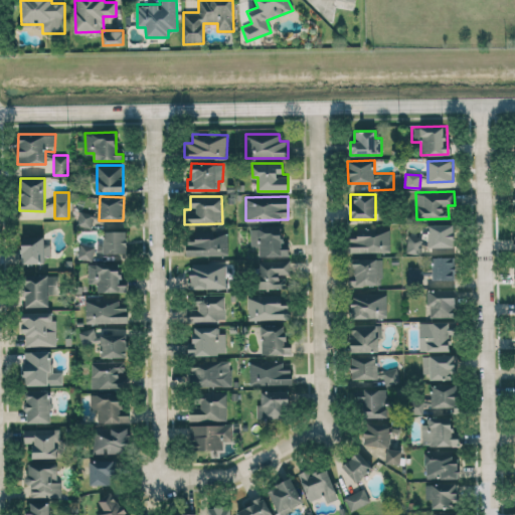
[(79,210),(76,225),(93,227),(96,213),(79,210)]
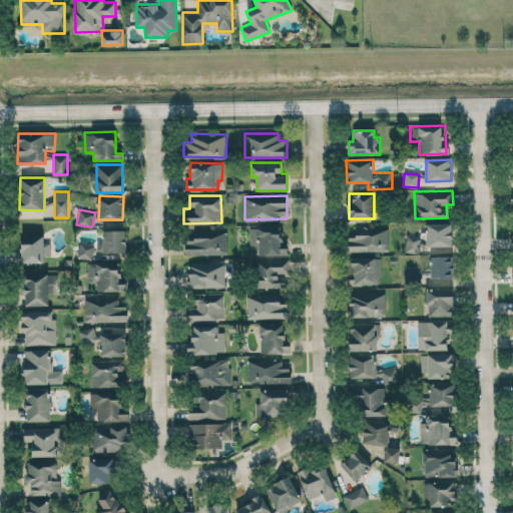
[(452,245),(453,223),(427,223),(427,245),(452,245)]
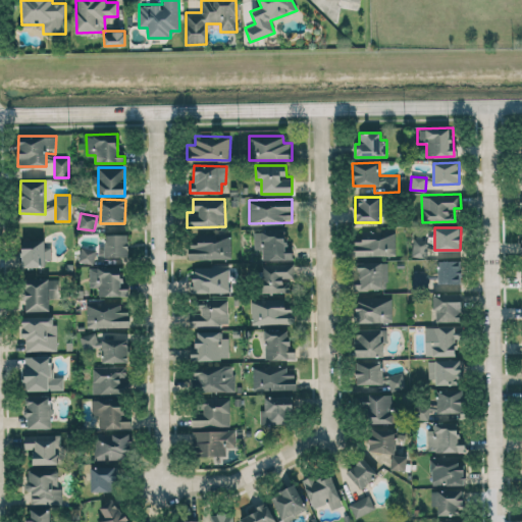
[(293,259),(293,252),(286,252),(286,229),(254,230),(254,249),(262,249),(262,260),(293,259)]
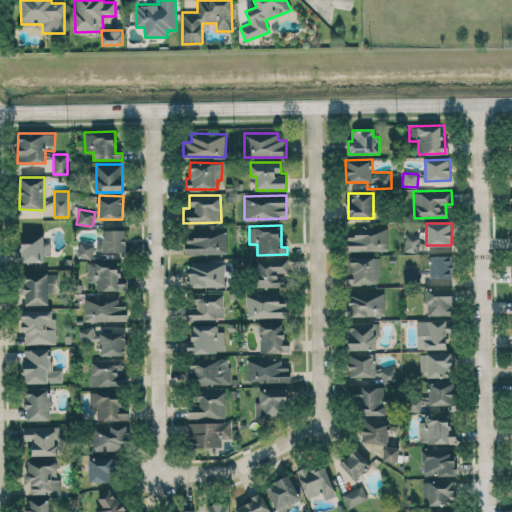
[(388,250),(388,226),(355,227),(355,235),(346,235),(346,251),(388,250)]
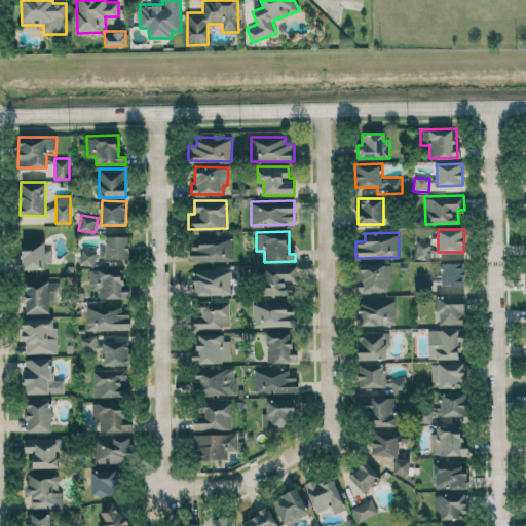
[(107,236),(107,247),(99,247),(100,259),(129,258),(128,235),(107,236)]
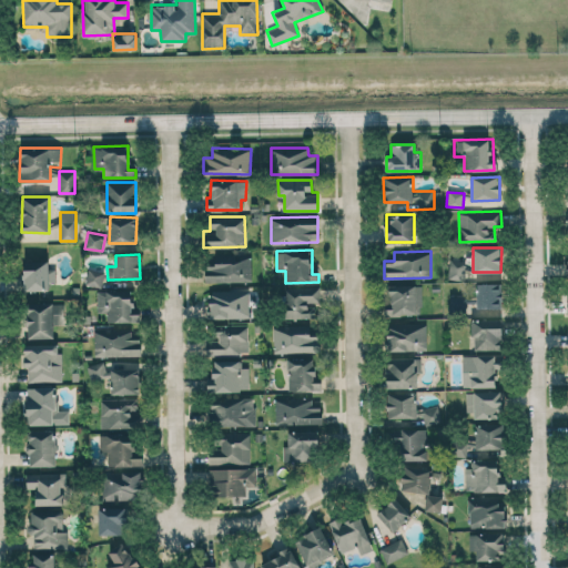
[(204,266),(205,283),(252,281),(251,254),(214,255),(215,266),(204,266)]
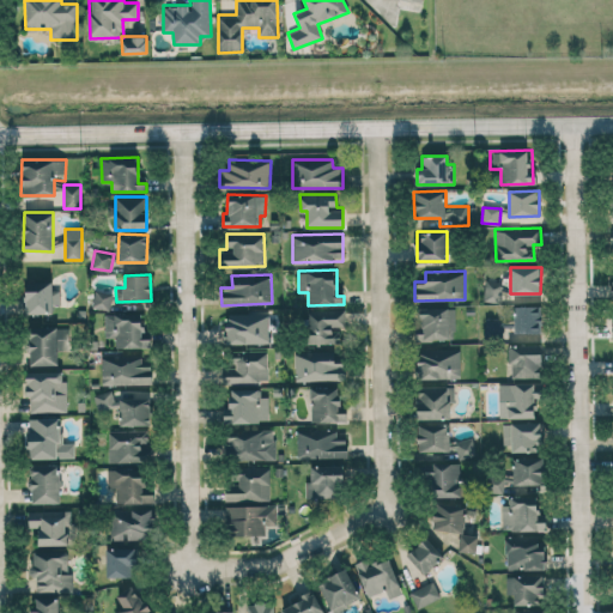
[(53,280),(25,281),(25,314),(53,313),(53,280)]
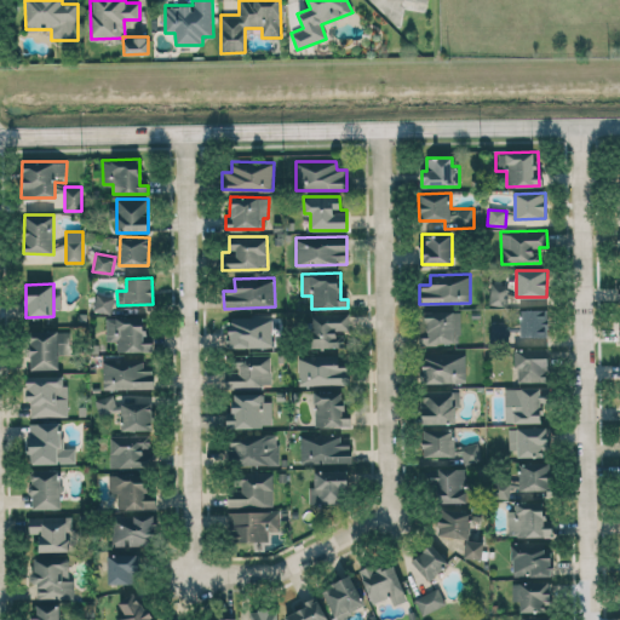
[(491,286),(489,304),(509,305),(509,286),(491,286)]
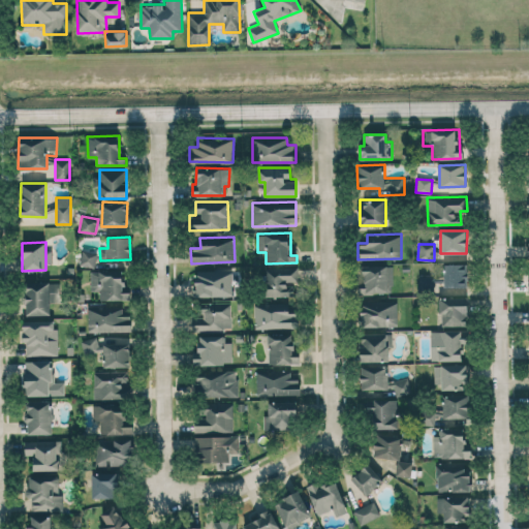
[(95,267),(97,253),(82,251),(80,266),(95,267)]
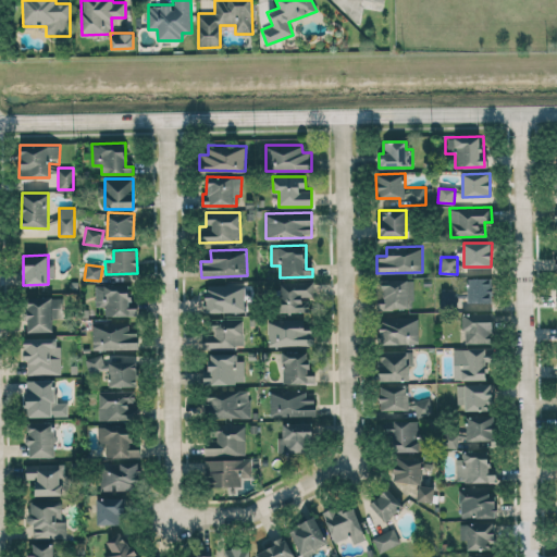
[(412,280),(382,281),(382,302),(378,302),(378,309),(413,308),(412,280)]
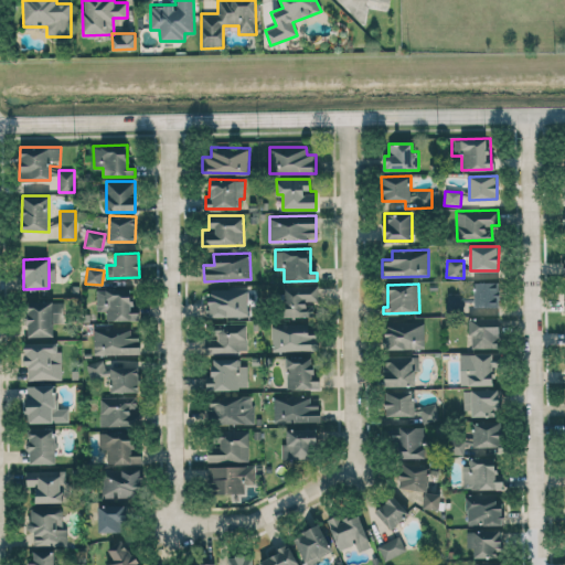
[(313,316),(313,301),(318,301),(318,285),(284,286),(284,317),(313,316)]
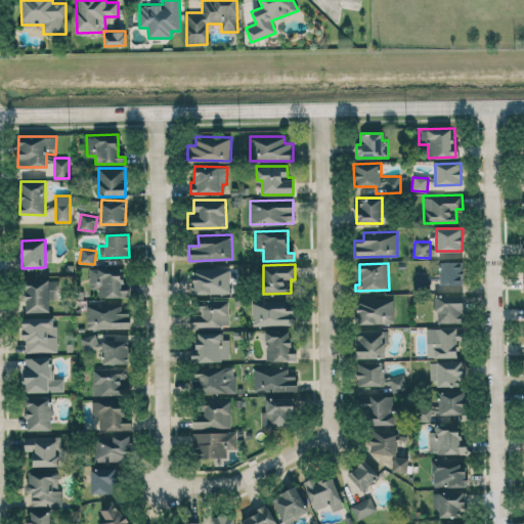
[(193,267),(193,293),(229,294),(229,267),(193,267)]
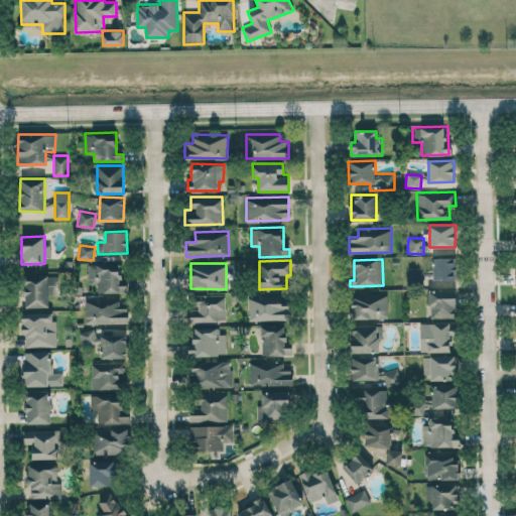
[(89,283),(97,283),(97,292),(127,292),(126,285),(120,285),(119,264),(88,264),(89,283)]
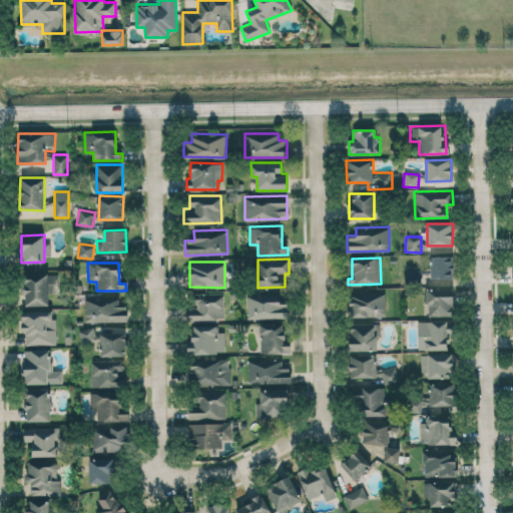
[(48,273),(23,273),(23,306),(48,305),(48,273)]
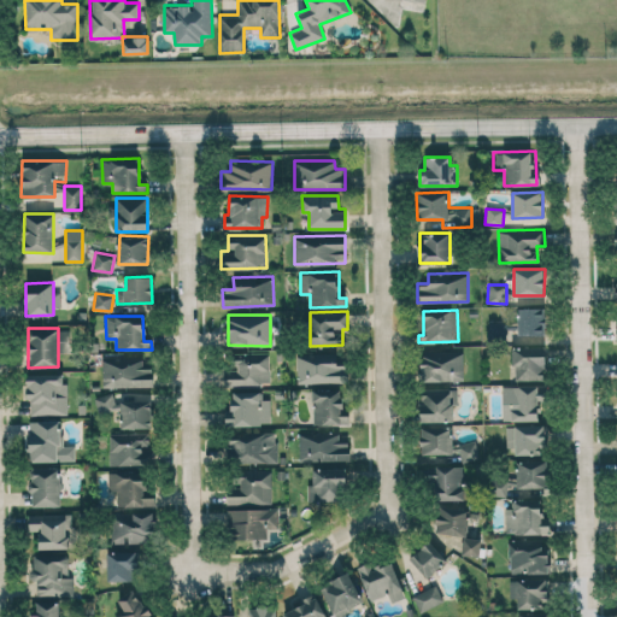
[(545,380),(545,348),(513,348),(513,380),(545,380)]
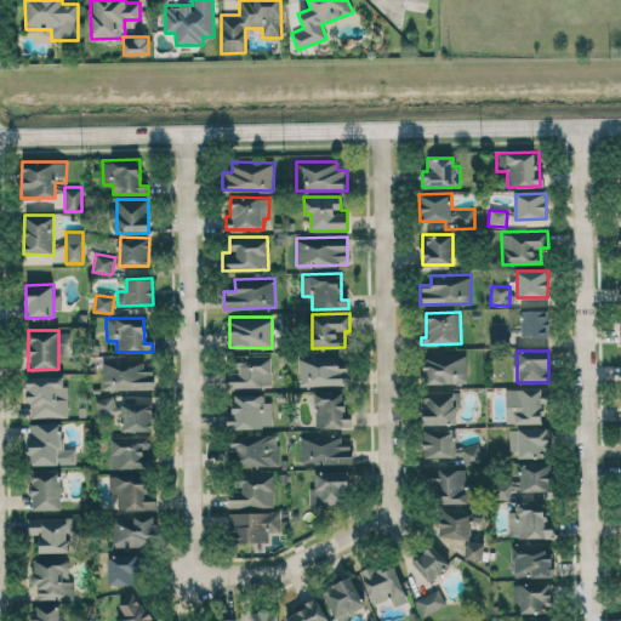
[(466,352),(423,353),(423,383),(466,382),(466,352)]
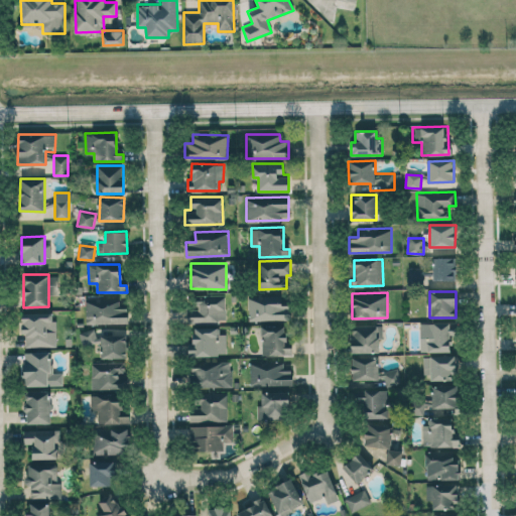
[(225,294),(189,295),(190,321),(226,320),(225,294)]
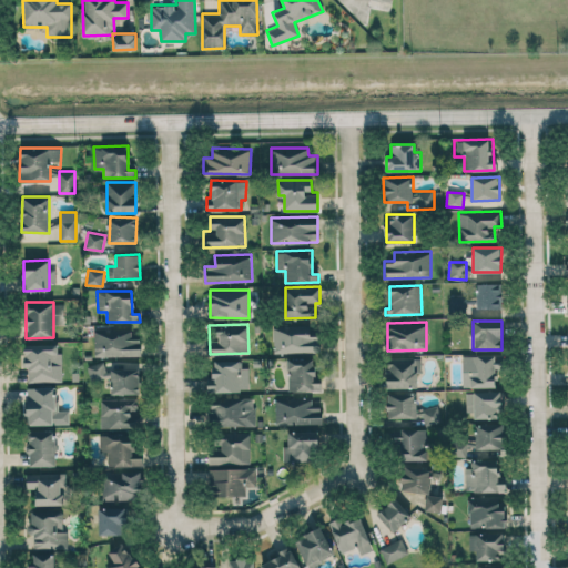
[(274,352),(320,351),(320,335),(310,335),(310,325),(273,326),(274,352)]
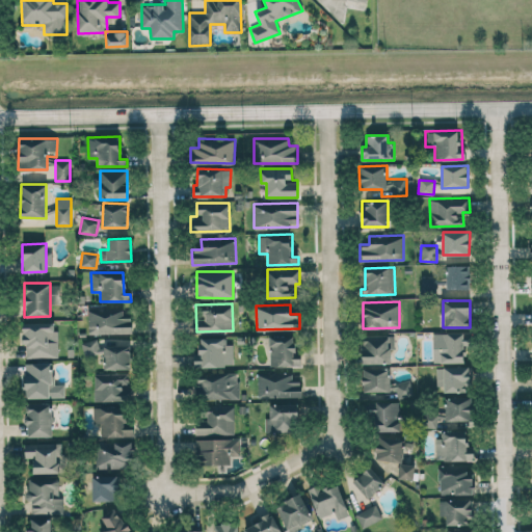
[(88,334),(132,333),(131,312),(123,312),(122,307),(88,308),(88,334)]
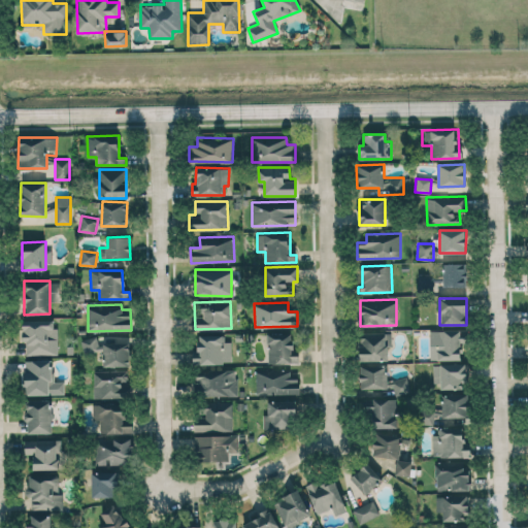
[(57,354),(57,318),(23,319),(24,355),(57,354)]
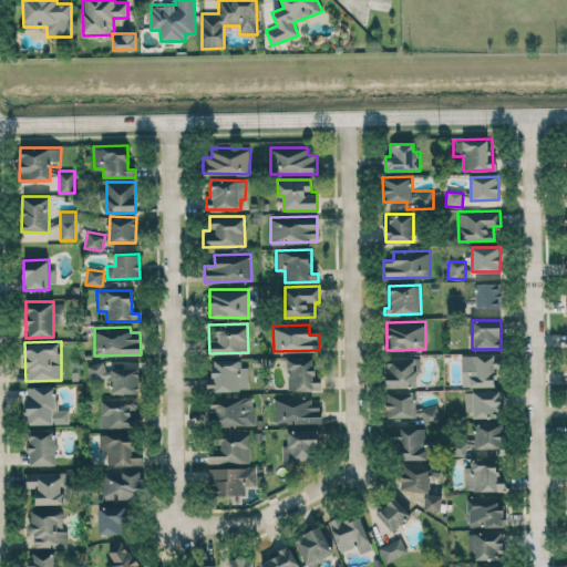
[(462,354),(463,387),(495,385),(495,367),(502,367),(502,353),(462,354)]
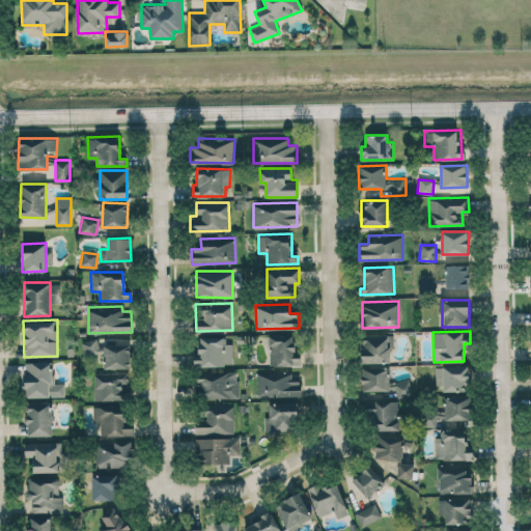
[(295,355),(294,334),(269,335),(270,365),(301,365),(301,355),(295,355)]
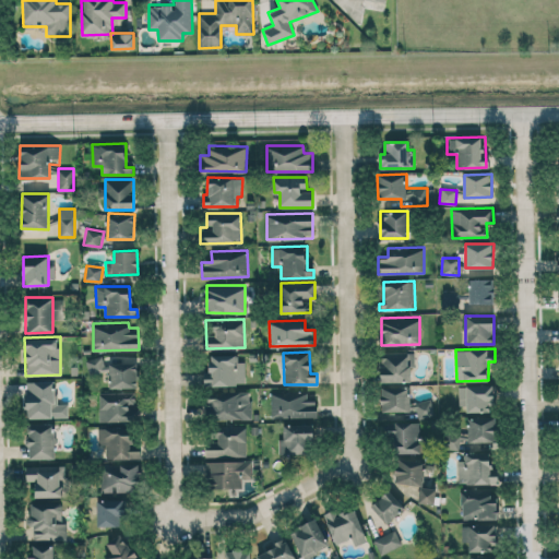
[(413,381),(412,352),(379,353),(380,382),(413,381)]
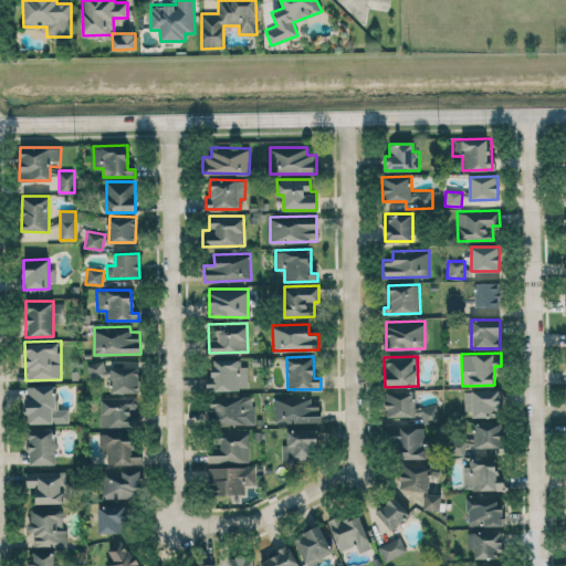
[(240,358),(212,359),(212,375),(207,376),(207,390),(249,389),(248,366),(240,366),(240,358)]
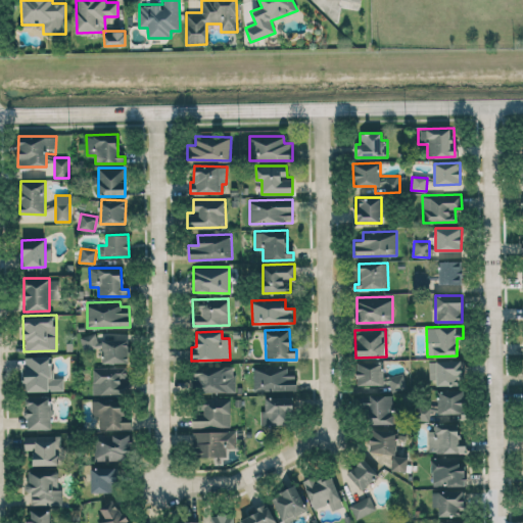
[(100,348),(98,333),(80,335),(82,351),(100,348)]
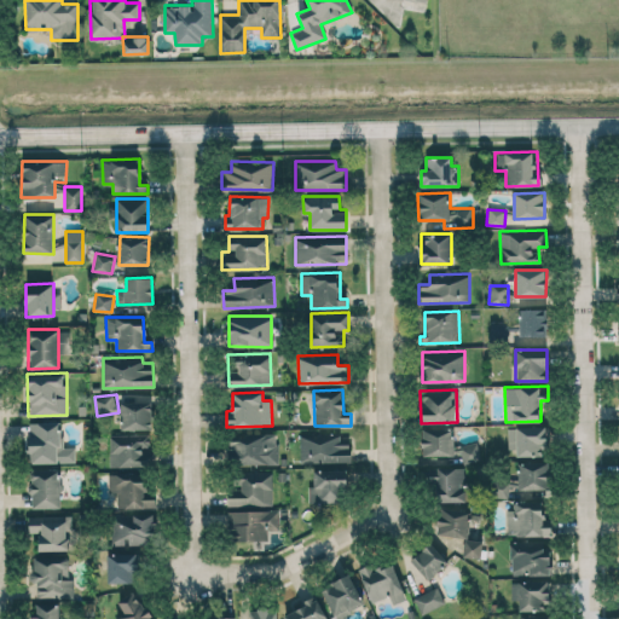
[(122,429),(152,429),(152,401),(121,401),(122,429)]
